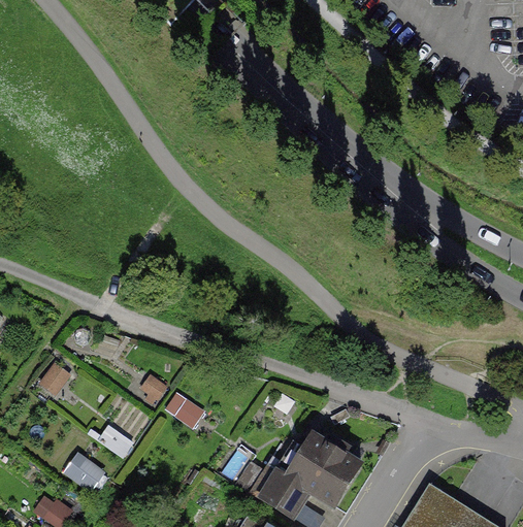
[(37,383),(53,396),(69,375),(54,363),(37,383)]
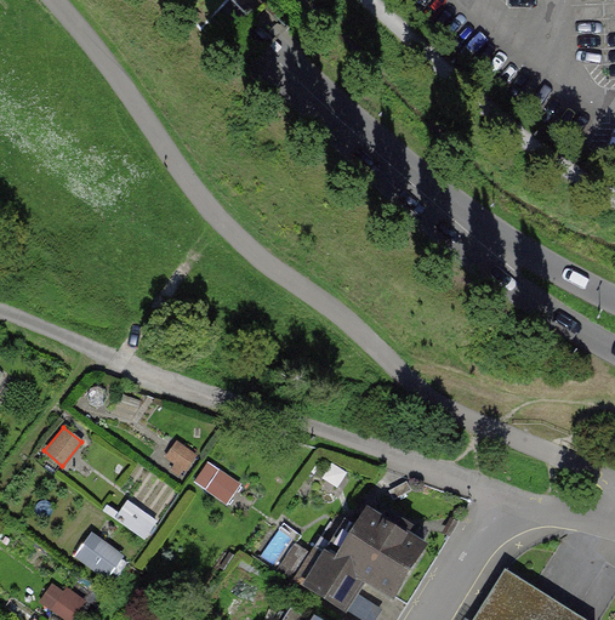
[(206,460),(192,482),(226,504),(240,482),(206,460)]
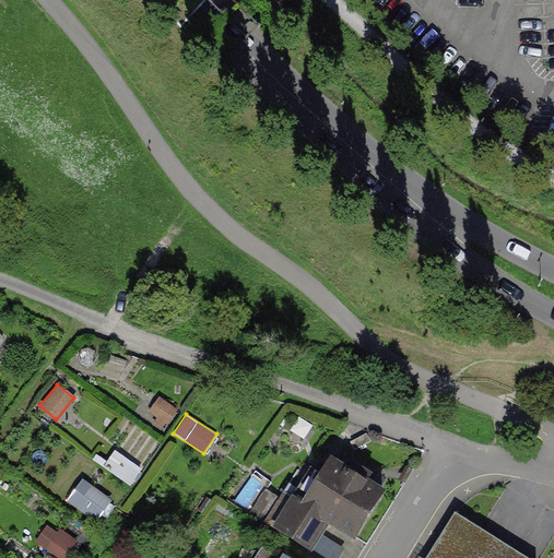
[(102,469),(130,484),(140,466),(112,451),(102,469)]
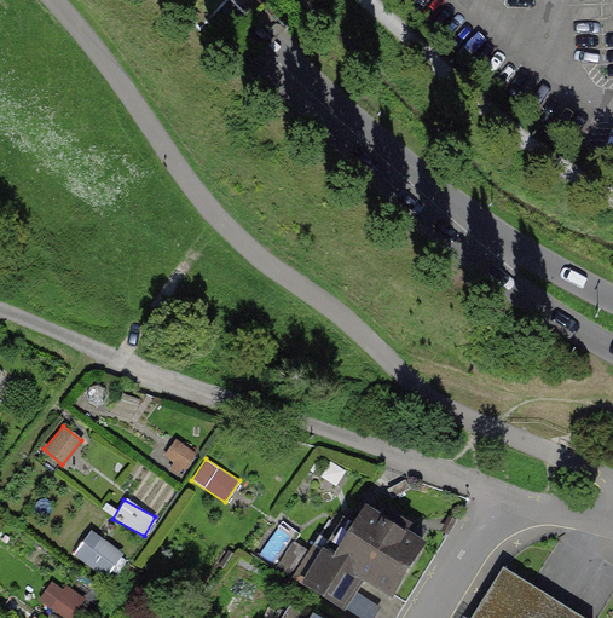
[(387,598),(418,548),(402,537),(406,529),(386,515),(380,524),(362,513),(337,553),(317,539),(291,579),(340,611),(359,581),(387,598)]
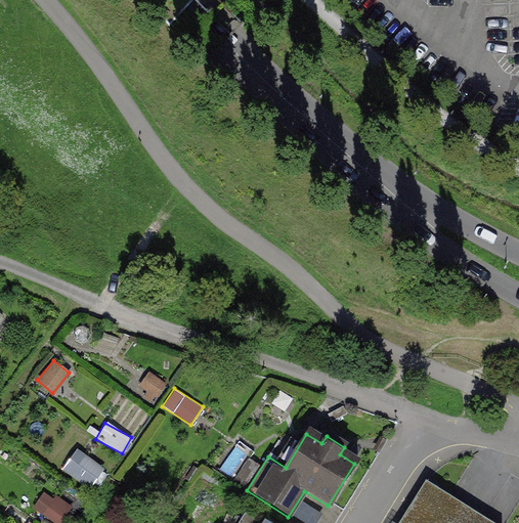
[(88,488),(103,468),(77,448),(61,470),(88,488)]
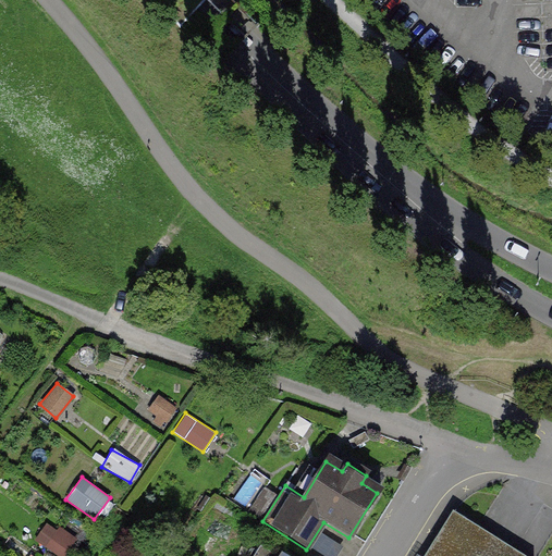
[(514,555),(451,518),(428,555),(514,555)]
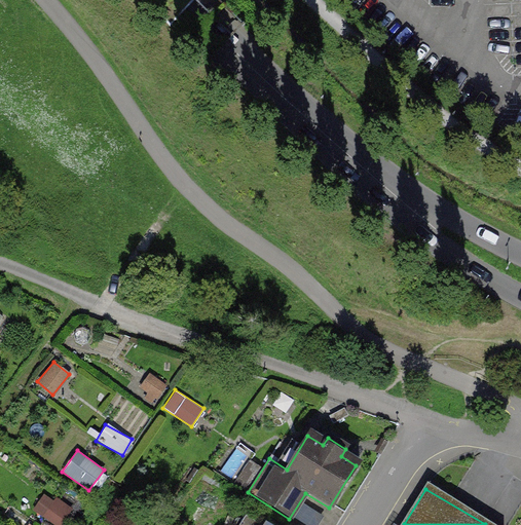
[(60,524),(71,509),(45,491),(33,509),(57,524),(60,524)]
